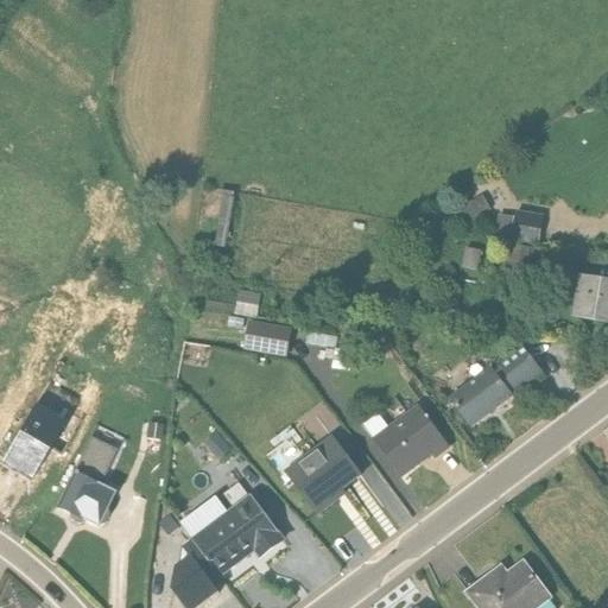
[(221,197),(214,247),(225,249),(233,194),(217,190),(216,197),(221,197)]
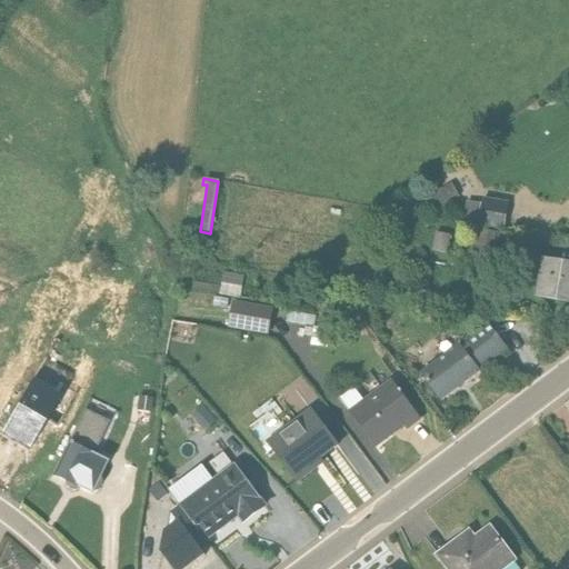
[(450,183),(428,197),(437,213),(449,207),(447,203),(458,197),(450,183)]
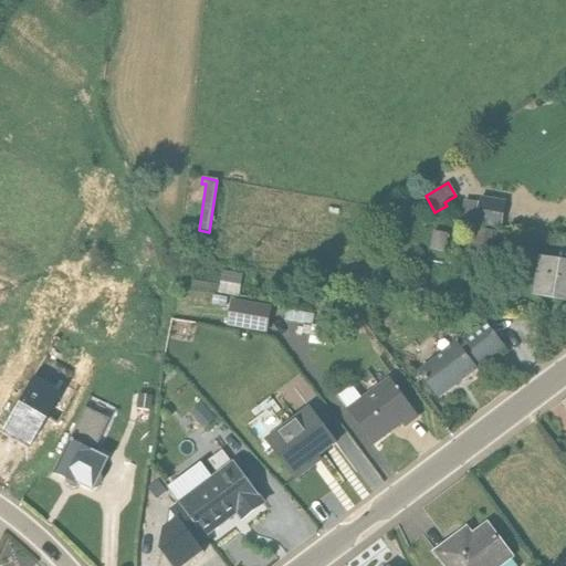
[(462,200),(459,220),(473,223),(473,226),(500,230),(504,201),(479,196),(478,202),(462,200)]
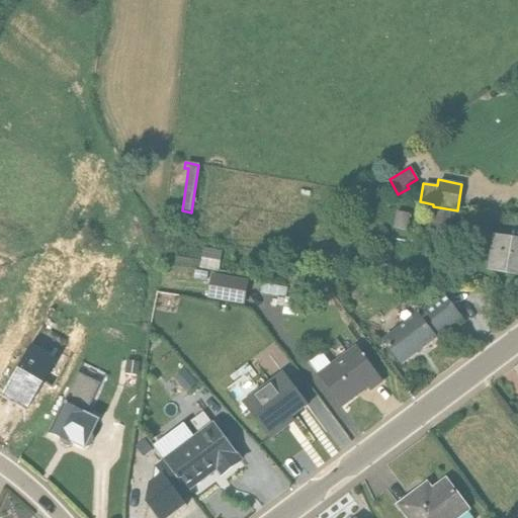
[(429,207),(425,230),(457,236),(461,213),(429,207)]
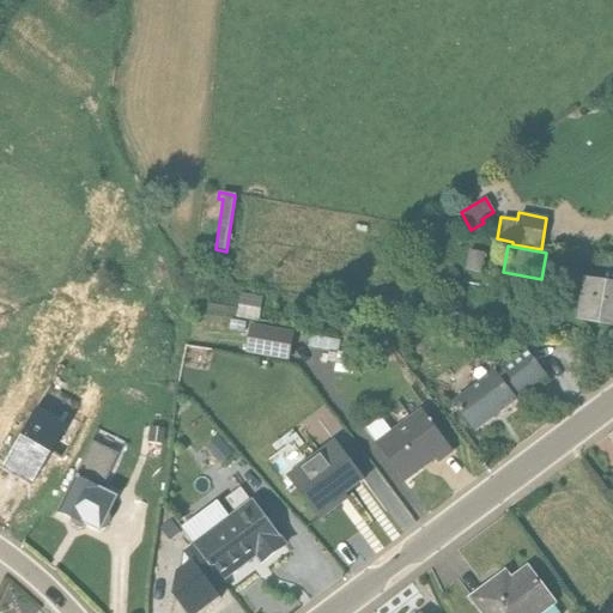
[(468,252),(465,271),(480,273),(484,254),(468,252)]
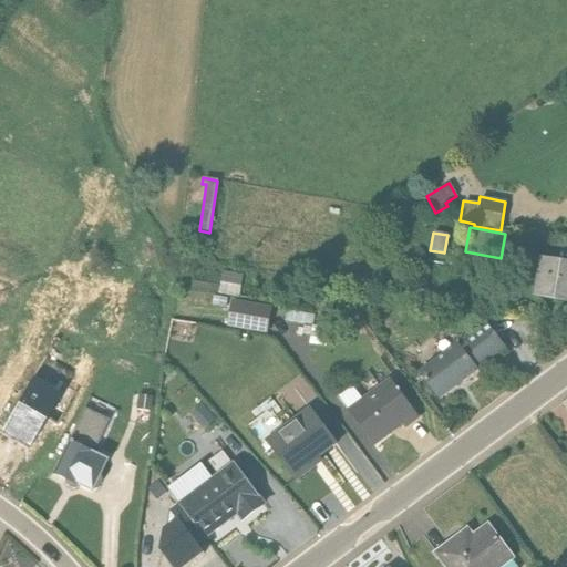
[(566,266),(525,259),(522,278),(535,280),(533,296),(566,301),(566,266)]
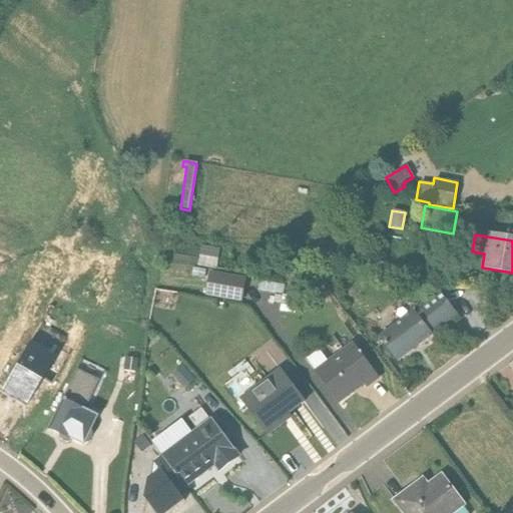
[(174,254),(173,262),(215,270),(218,248),(200,245),(197,259),(174,254)]
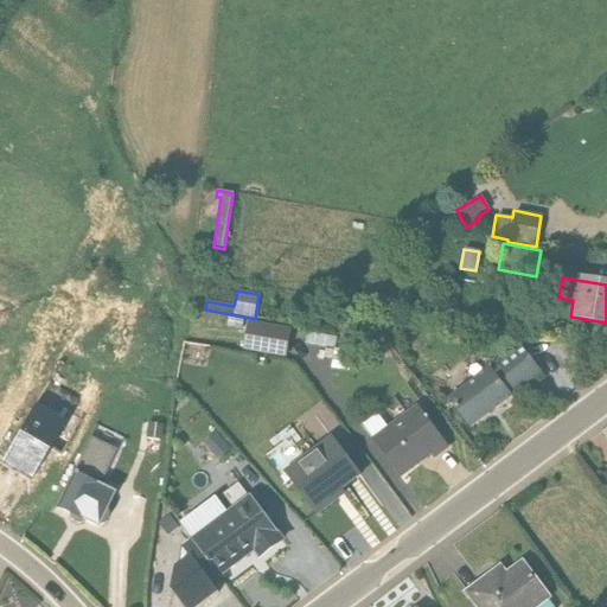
[(247,321),(241,350),(285,357),(289,330),(247,321)]
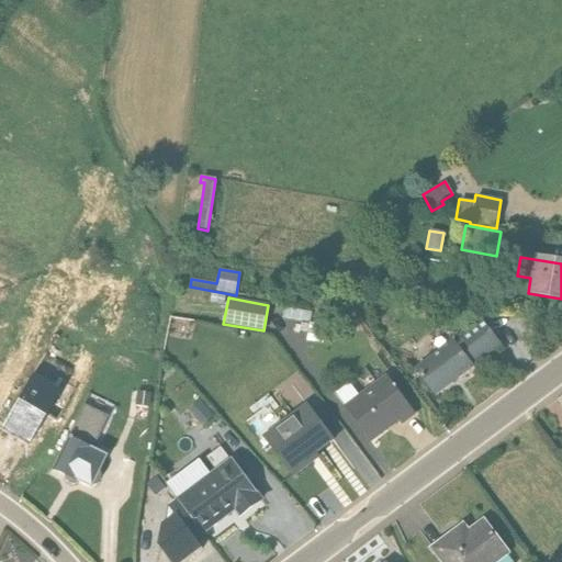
[(277,317),(308,323),(310,313),(278,306),(277,317)]
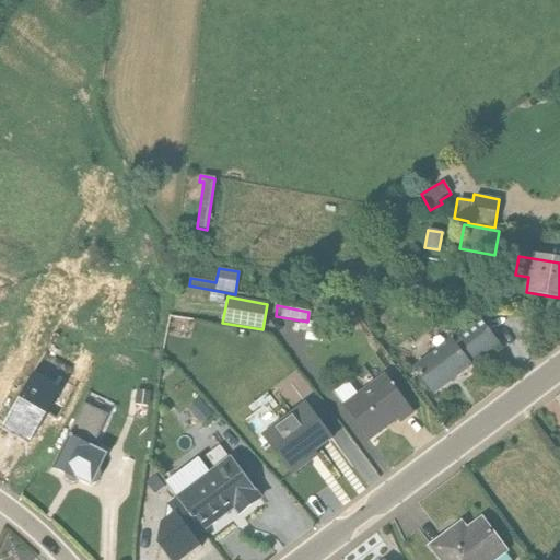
[(480,319),(413,369),(433,396),(471,368),(469,364),(498,343),(480,319)]
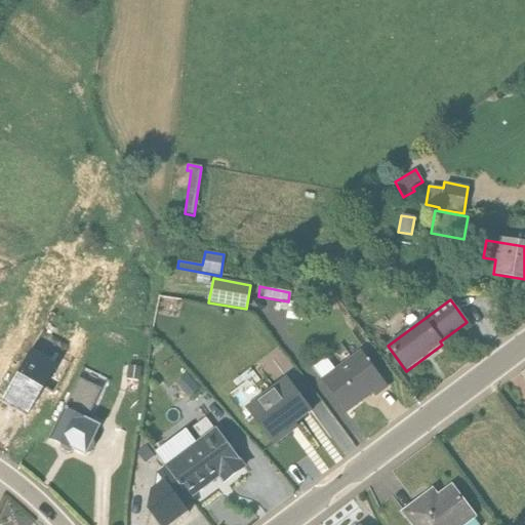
[(304,305),(288,301),(285,319),(300,321),(304,305)]
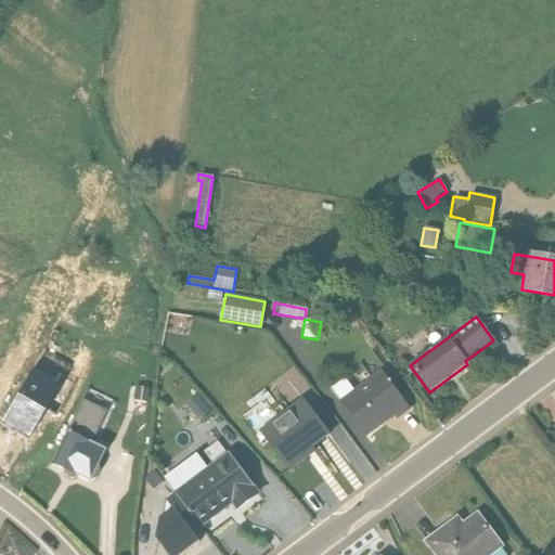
[(345,379),(330,390),(364,437),(392,416),(395,420),(409,409),(381,371),(353,391),(345,379)]
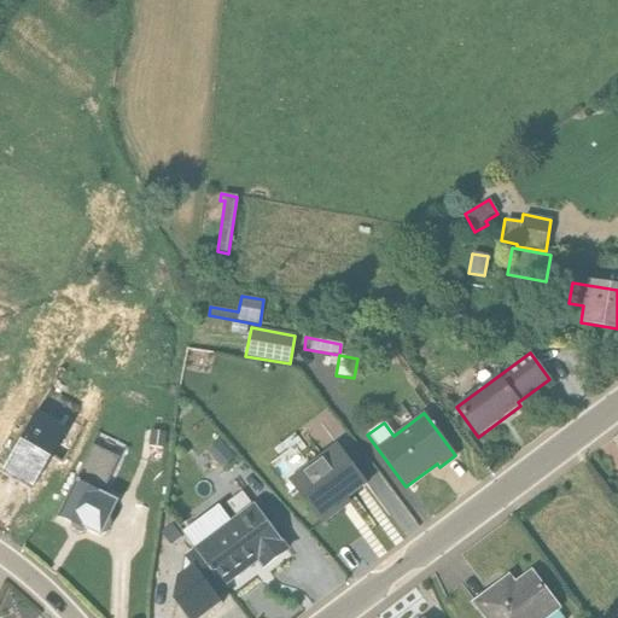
[(149,432),(147,447),(163,449),(164,433),(149,432)]
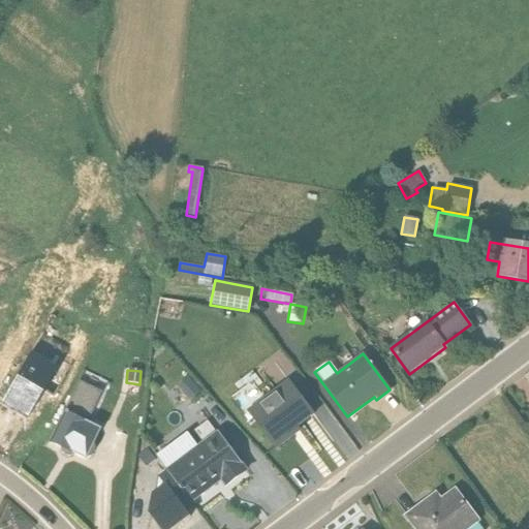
[(257,405),(248,412),(276,449),(291,437),(288,433),(313,415),(287,381),(256,404),(257,405)]
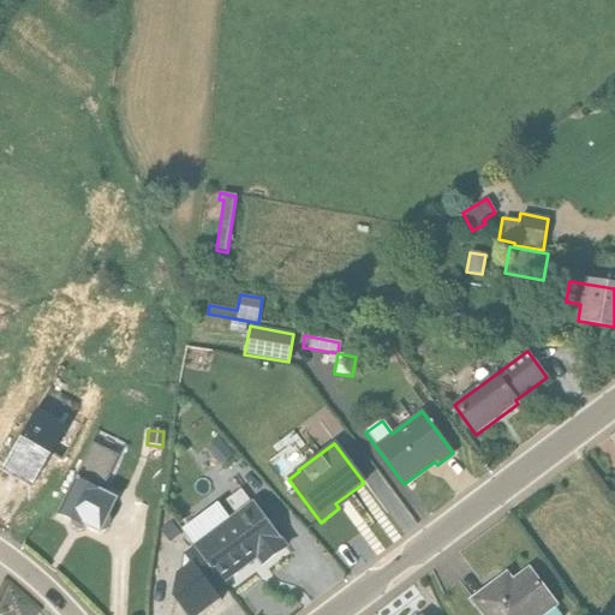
[(90,445),(57,514),(70,520),(72,527),(79,531),(85,529),(96,533),(103,532),(107,523),(105,518),(113,501),(99,495),(117,457),(90,445)]
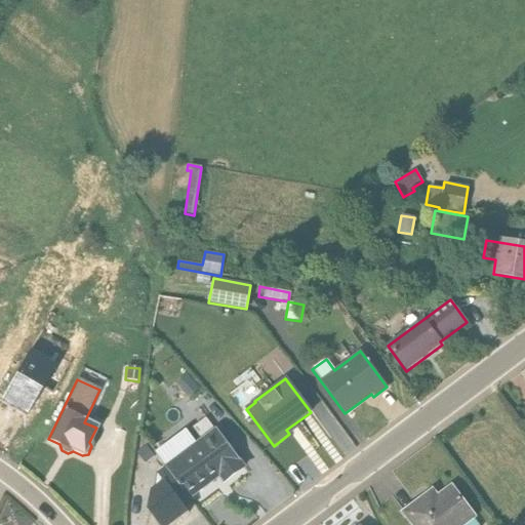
[(163,466),(189,498),(219,476),(225,482),(243,469),(205,418),(192,429),(200,440),(196,444),(186,430),(154,453),(163,466)]
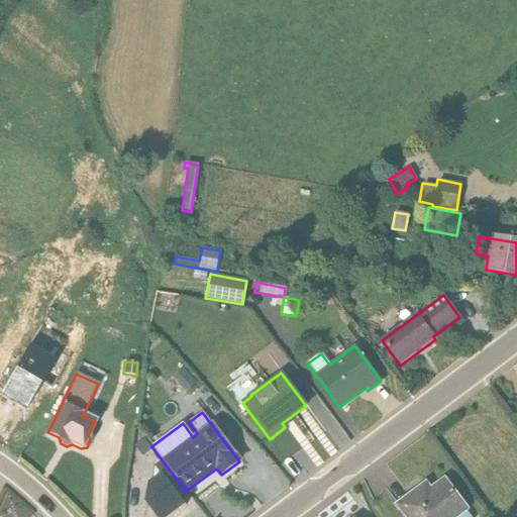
[(186,491),(161,458),(152,464),(146,505),(156,516),(171,516),(186,506),(179,497),(186,491)]
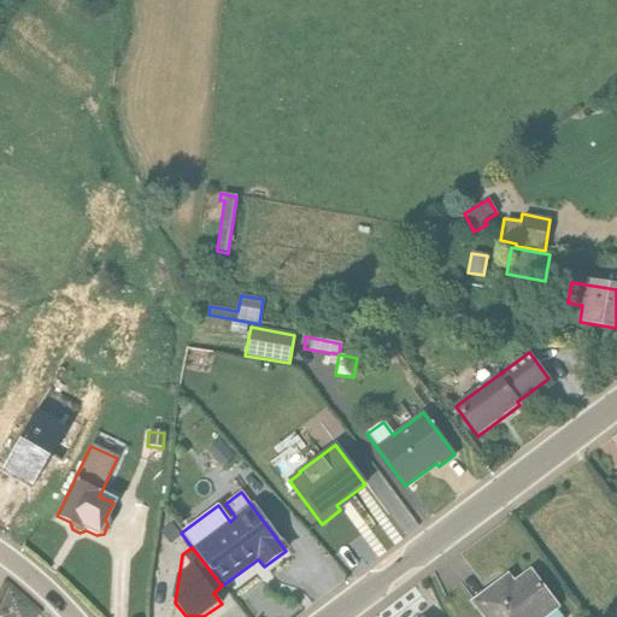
[(475,605),(483,616),(562,616),(530,575),(506,593),(500,585),(494,589),(475,605)]
